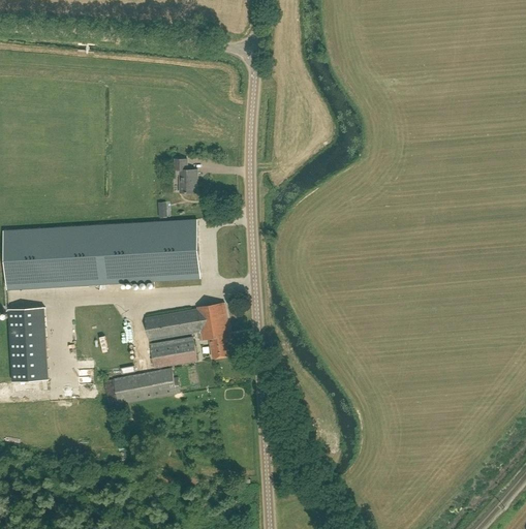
[(194,179),(195,179),(195,169),(184,169),(184,159),(173,159),(173,170),(178,170),(178,193),(194,193),(194,179)]
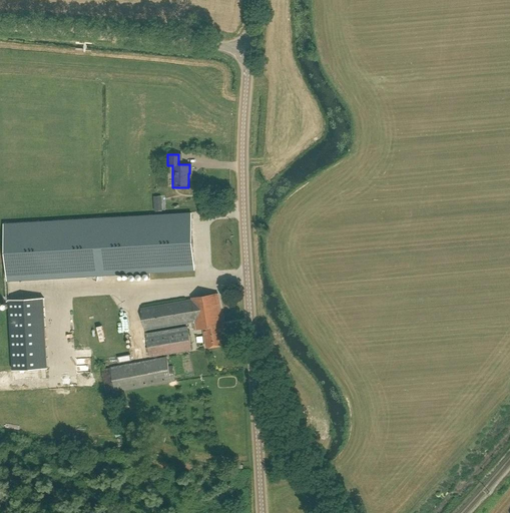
[(191,270),(188,212),(2,223),(5,281),(191,270)]
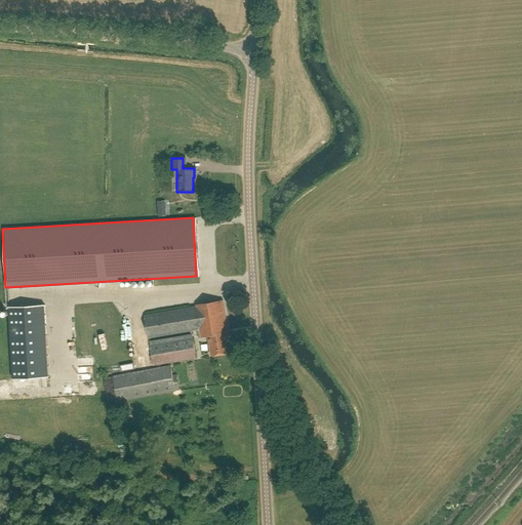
[(226,342),(228,342),(222,303),(194,306),(194,308),(143,315),(146,336),(195,329),(196,337),(206,335),(208,355),(227,352),(226,342)]
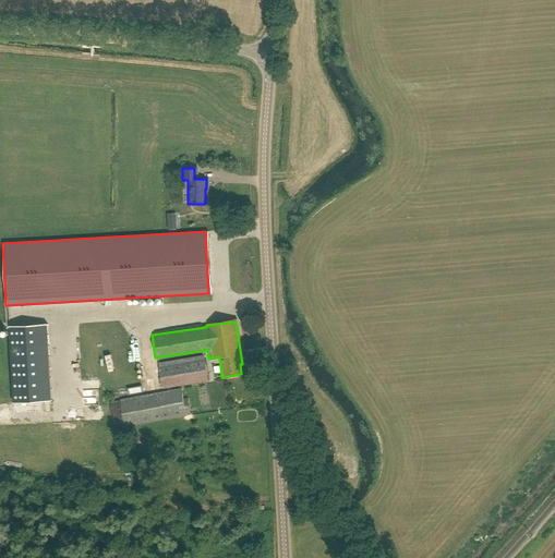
[(160,388),(206,380),(202,356),(156,364),(160,388)]
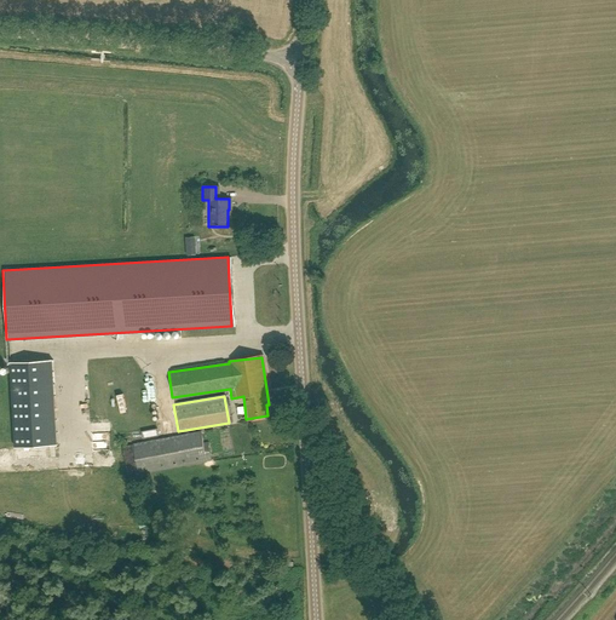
[(137,475),(205,461),(199,432),(131,445),(137,475)]
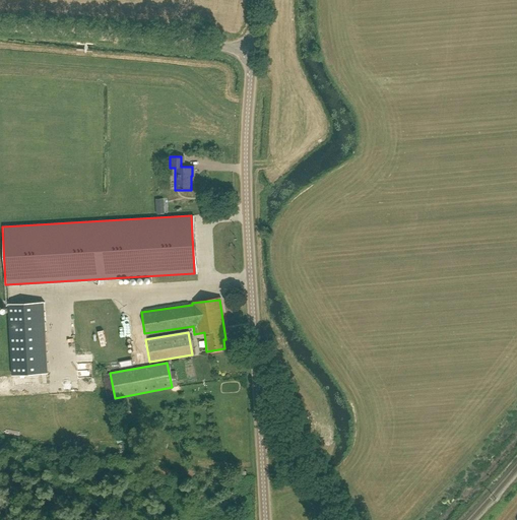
[(13,372),(15,378),(22,376),(20,370),(13,372)]
